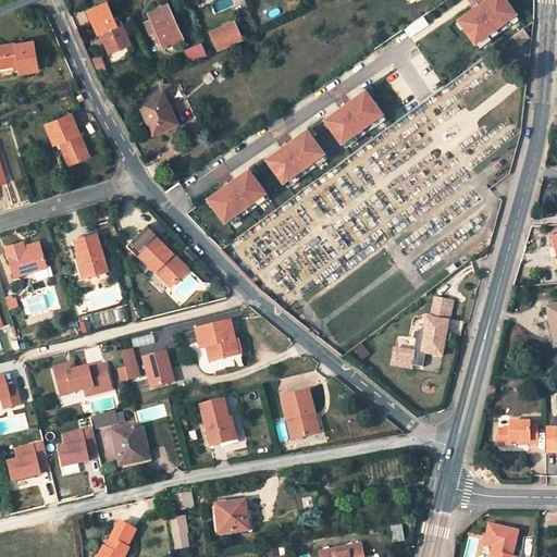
[(477,8),(460,20),(481,48),(520,20),(506,0),(486,0),(483,3),(489,11),(493,8),(495,11),(481,22),(478,19),(482,15),(477,8)]
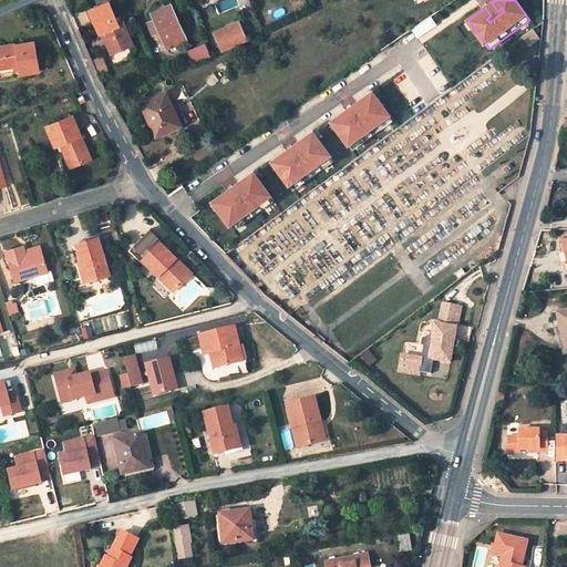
[(107,3),(90,11),(99,35),(102,33),(111,54),(132,45),(122,22),(117,24),(107,3)]
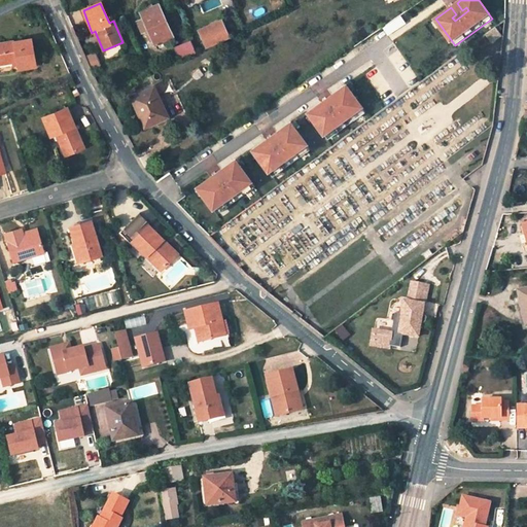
[(172,37),(159,5),(141,13),(144,20),(149,31),(155,44),(172,37)]
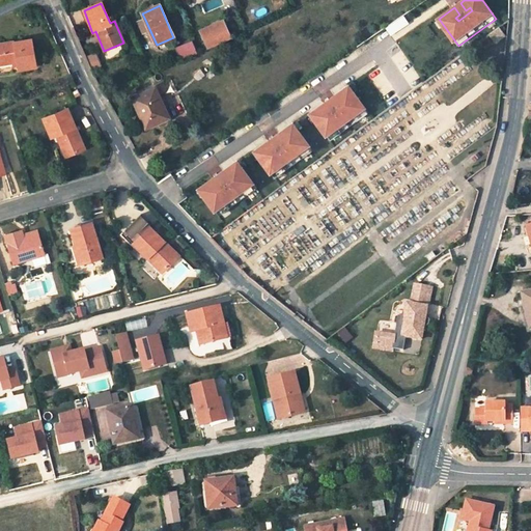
[(404,16),(387,27),(391,35),(410,23),(404,16)]
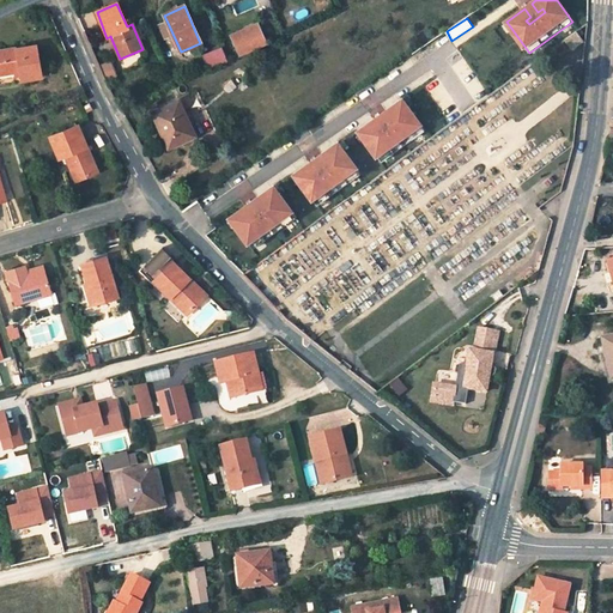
[(168,23),(161,26),(165,38),(174,36),(168,23)]
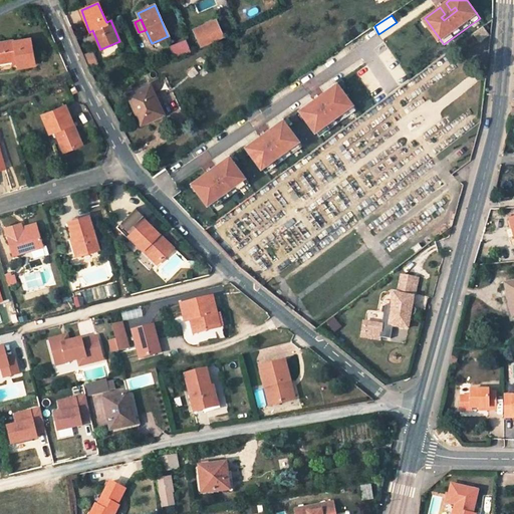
[(215,20),(193,30),(201,47),(223,37),(215,20)]
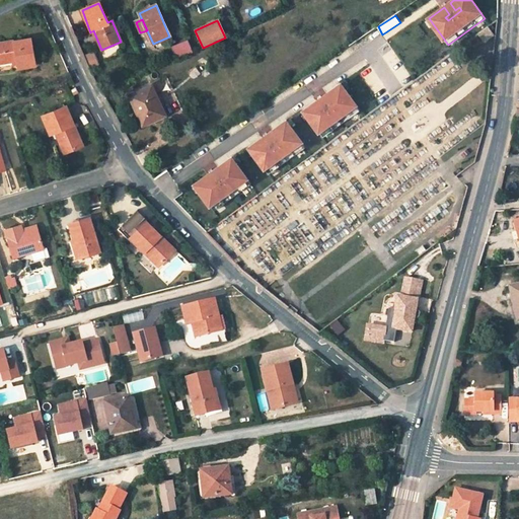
[(477,40),(480,44),(493,34),(490,30),(493,28),(491,25),(477,34),(479,38),(477,40)]
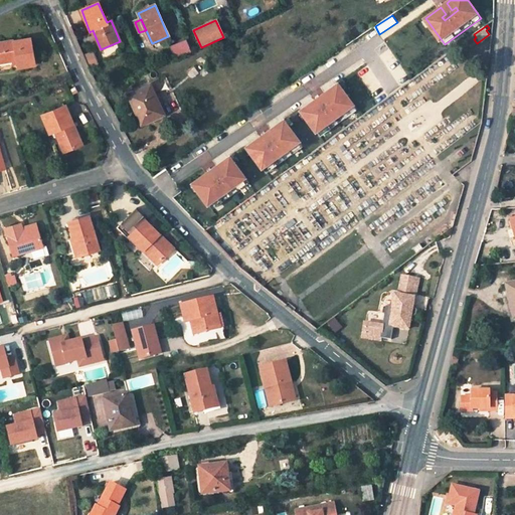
[(35,65),(31,38),(0,42),(0,62),(17,59),(18,63),(18,68),(35,65)]
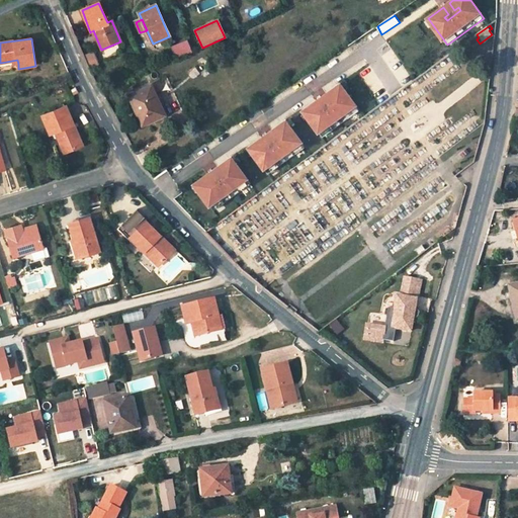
[(187,42),(171,50),(176,62),(192,55),(187,42)]
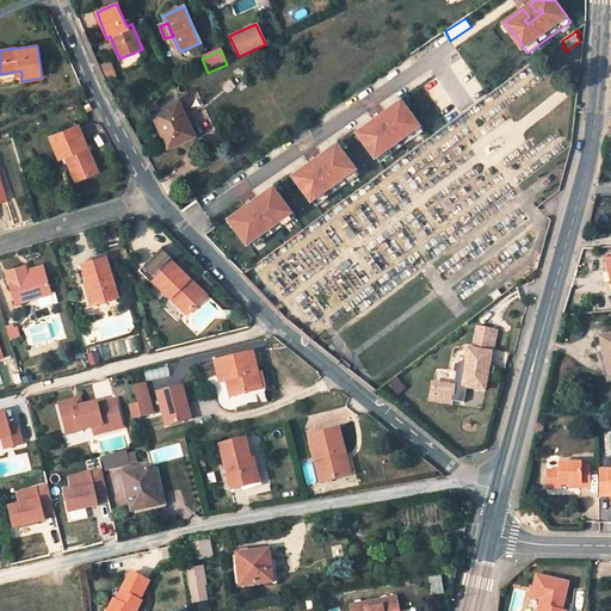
[(232,81),(224,87),(228,93),(235,87),(232,81)]
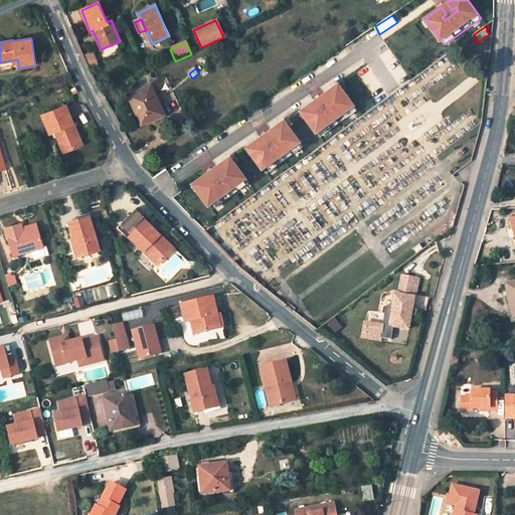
[(317,100),(302,111),(321,137),(357,110),(338,83),(323,96),(328,103),(332,100),(334,103),(321,113),(319,109),(322,107),(317,100)]
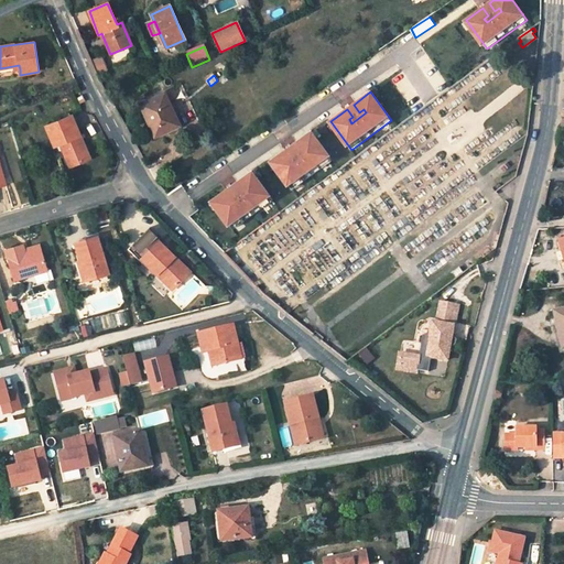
[(164,94),(141,105),(154,137),(174,127),(165,108),(170,106),(164,94)]
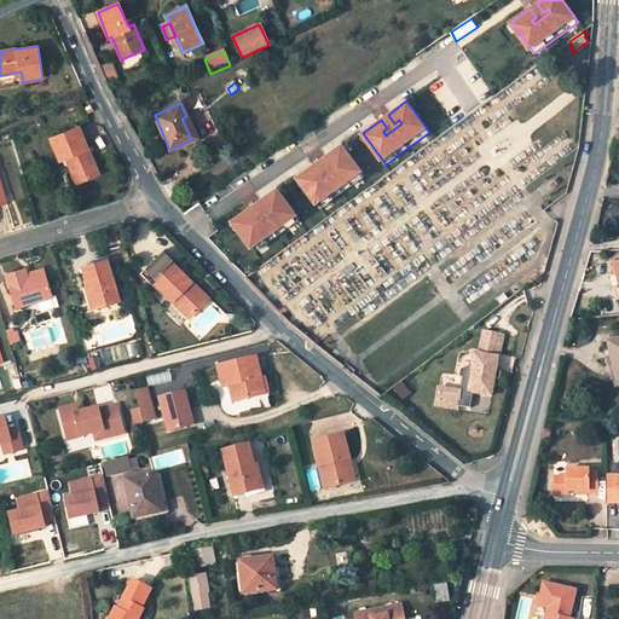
[(90,104),(82,108),(86,115),(93,111),(90,104)]
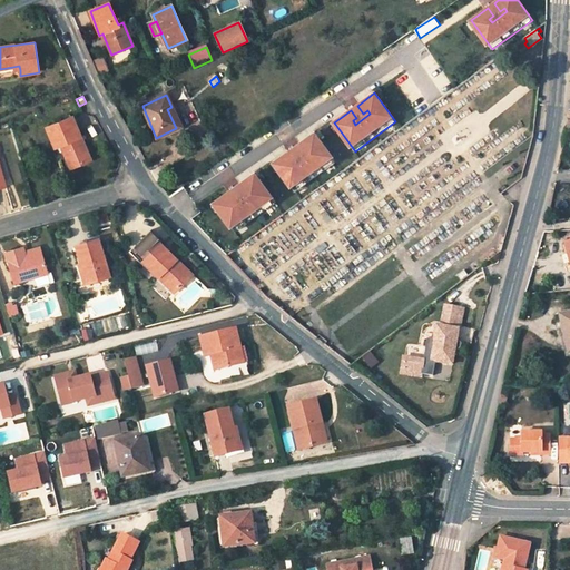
[(180,127),(172,107),(167,109),(176,128),(180,127)]
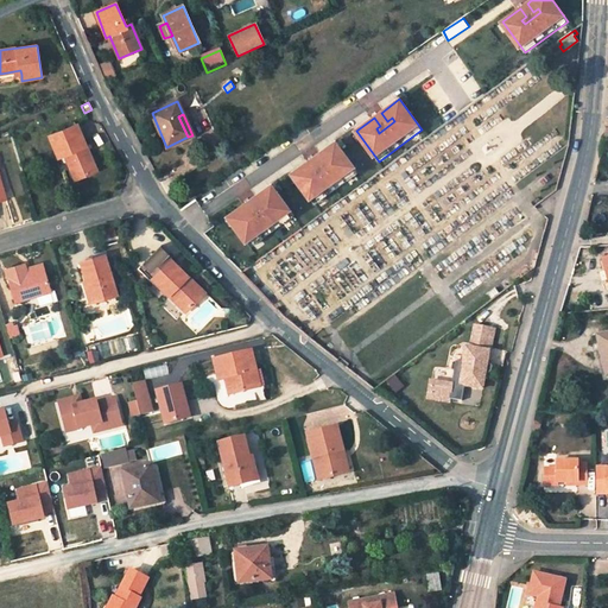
[(77,125),(50,137),(59,157),(65,154),(71,169),(77,166),(82,177),(97,170),(89,151),(86,152),(83,147),(87,146),(77,125)]
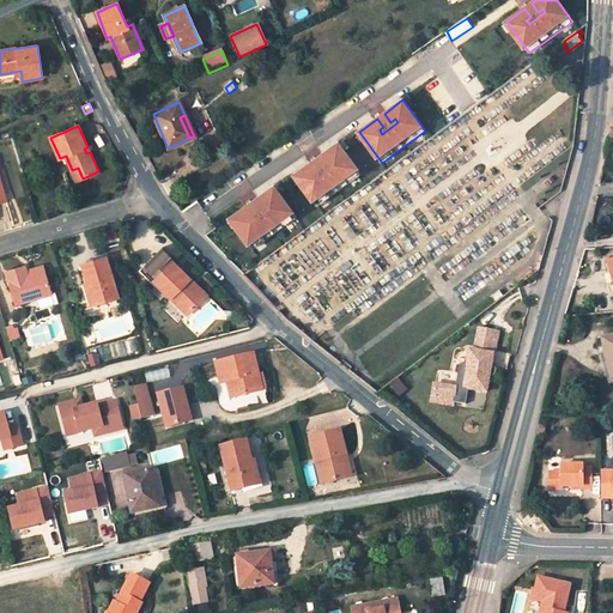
[(313,163),(293,176),(317,207),(360,175),(338,144),(319,158),(325,167),(329,163),(332,167),(316,178),(314,175),(319,171),(313,163)]
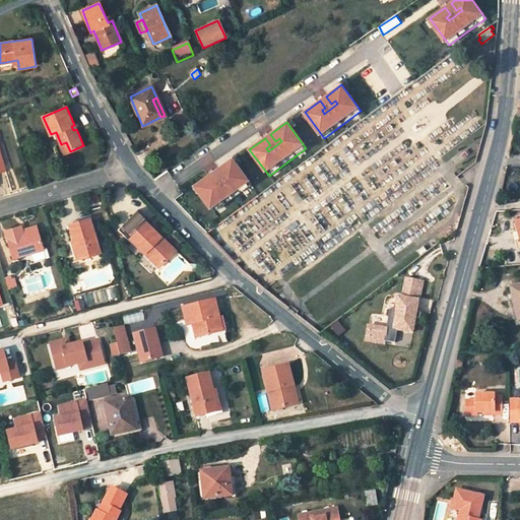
[(65,153),(70,151),(66,142),(61,144),(65,153)]
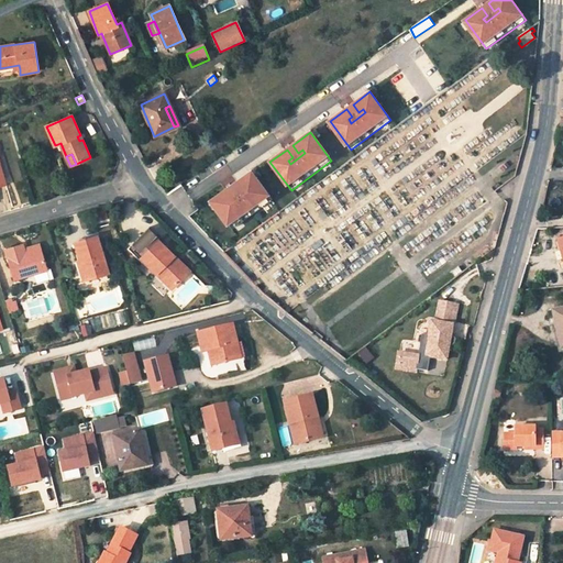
[(228,189),(211,202),(232,230),(272,201),(251,173),(233,185),(239,192),(243,189),(246,194),(231,203),(229,200),(233,197),(228,189)]
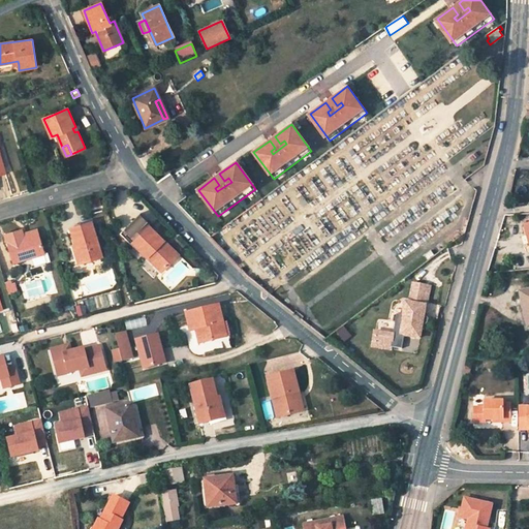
[(126,235),(133,242),(150,225),(147,222),(149,220),(142,213),(126,228),(129,231),(126,235)]
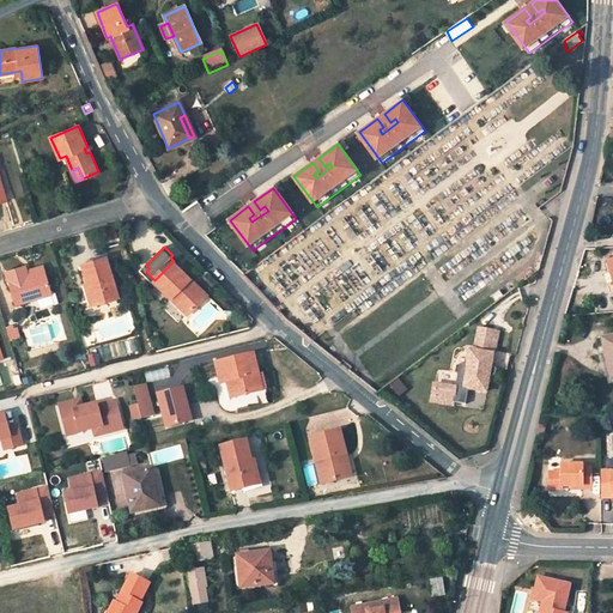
[(117,297),(105,258),(83,265),(85,274),(87,284),(91,283),(98,302),(117,297)]
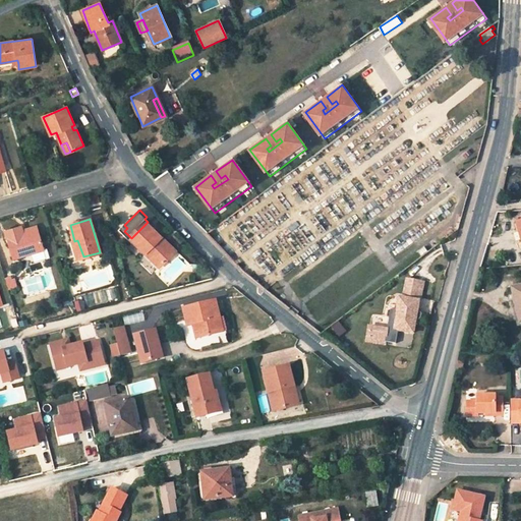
[(131,238),(146,252),(148,249),(162,264),(176,250),(148,222),(131,238)]
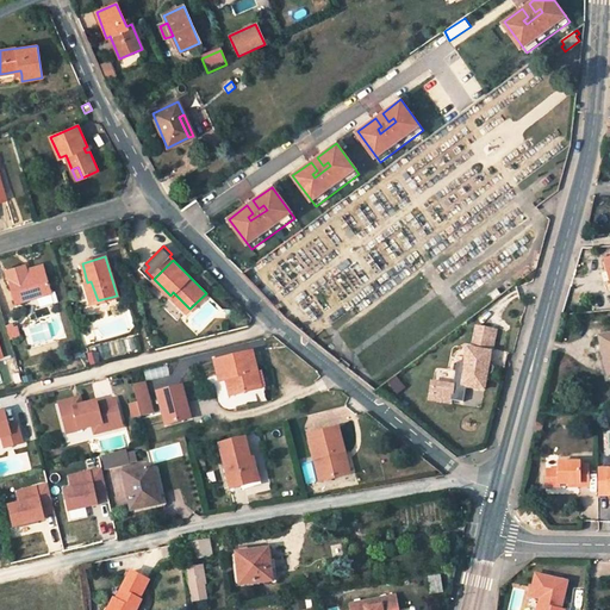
[(25,266),(5,271),(14,304),(51,292),(44,269),(43,269),(27,274),(26,269),(25,266)]
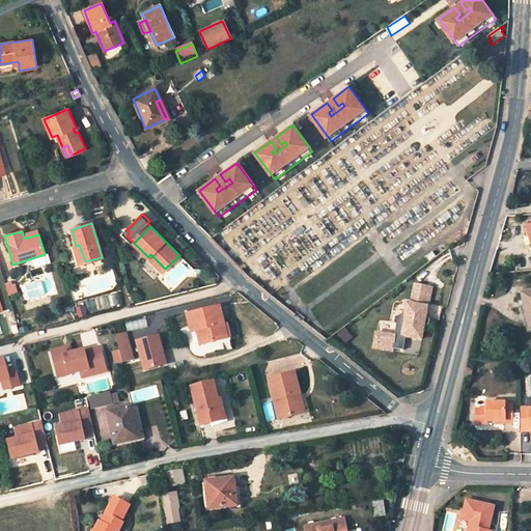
[(79,263),(85,261),(79,245),(76,246),(74,247),(79,263)]
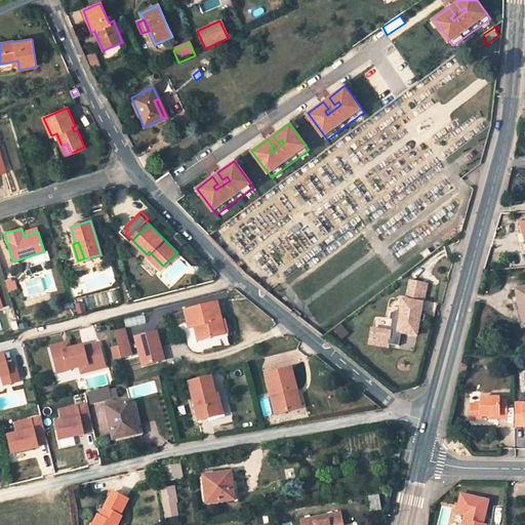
[(161,269),(163,266),(149,251),(147,254),(161,269)]
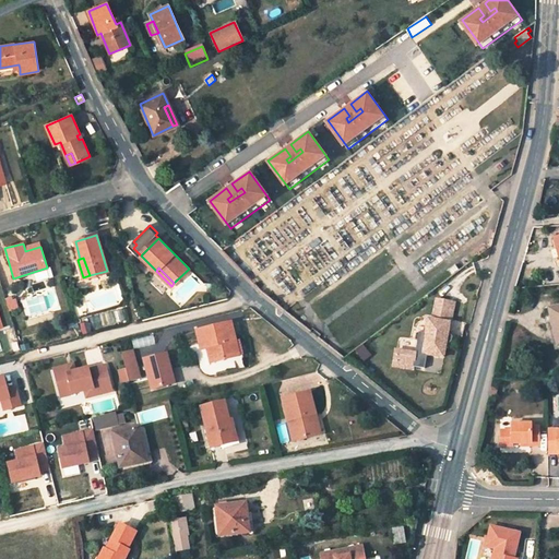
[(215,285),(206,284),(204,295),(213,296),(215,285)]
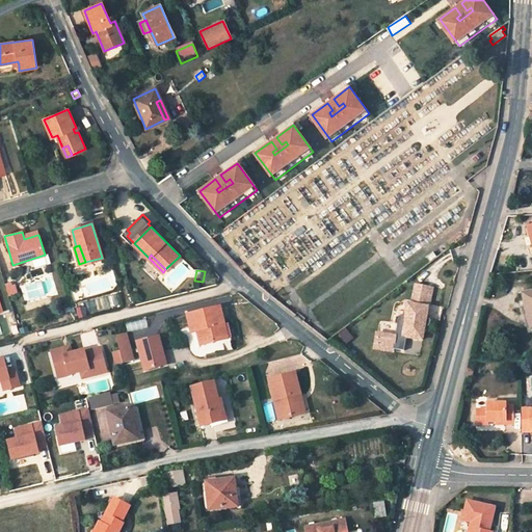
[(15,290),(11,283),(10,283),(9,280),(3,282),(6,292),(15,290)]
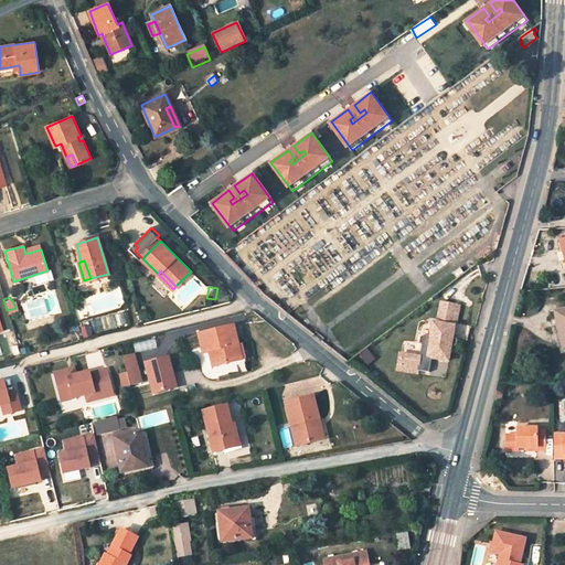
[(447,322),(450,306),(439,304),(436,320),(447,322)]
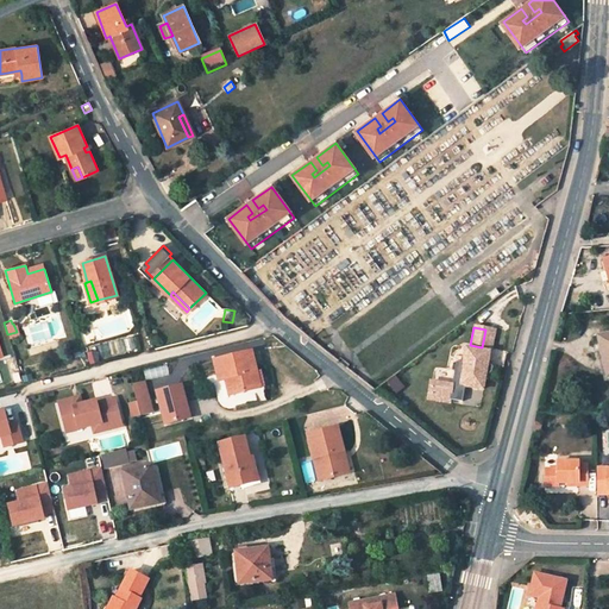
[(490,349),(493,331),(485,330),(482,347),(490,349)]
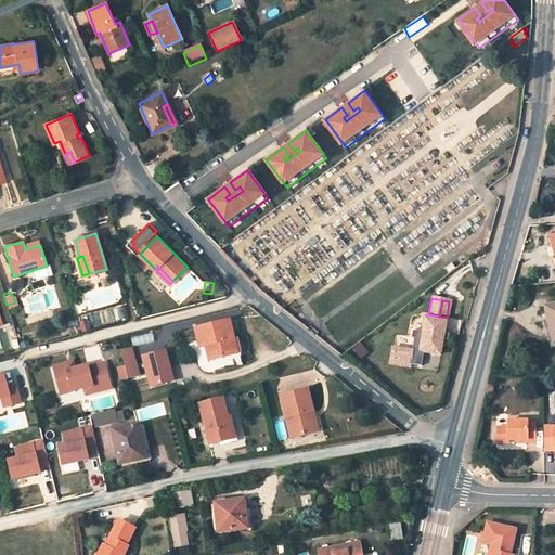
[(554,305),(545,308),(554,344),(554,343),(554,305)]
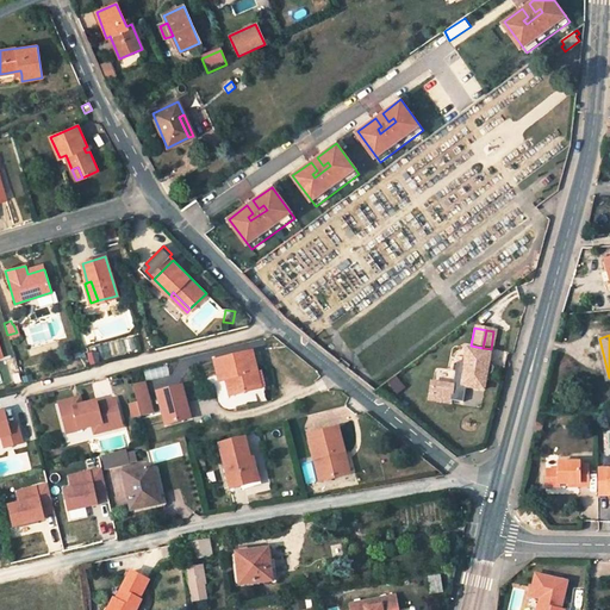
[(466,350),(464,365),(456,363),(453,386),(450,399),(462,402),(465,386),(483,390),(484,379),(487,380),(489,374),(492,372),(492,368),(491,366),(486,365),(489,354),(466,350)]
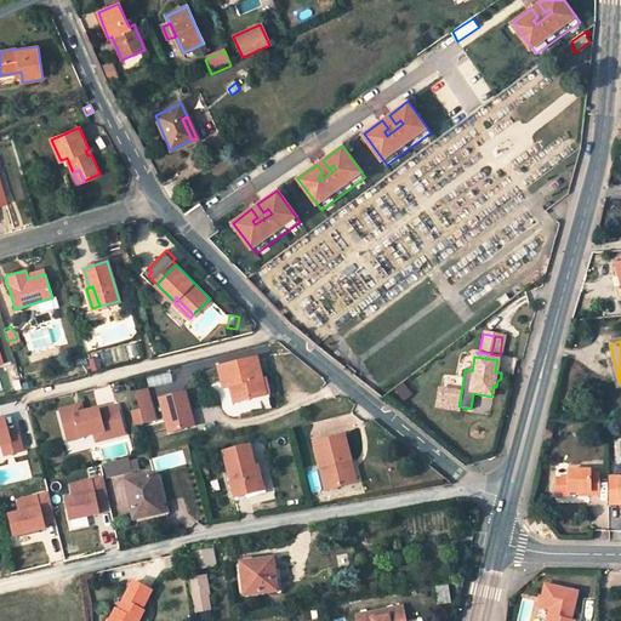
[(256,360),(218,369),(223,388),(231,386),(235,403),(261,397),(268,394),(265,377),(261,379),(256,360)]
